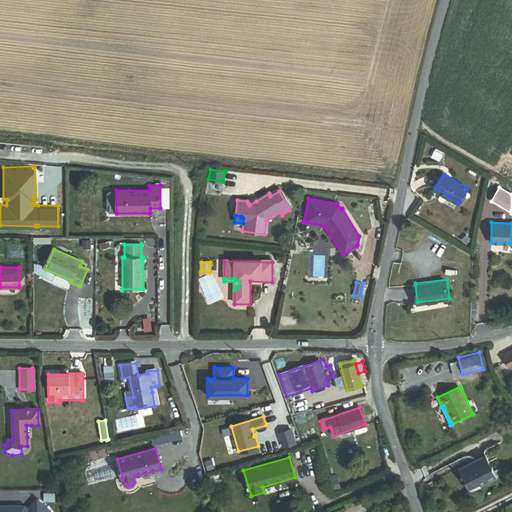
[(470,490),(496,477),(485,457),(459,470),(470,490)]
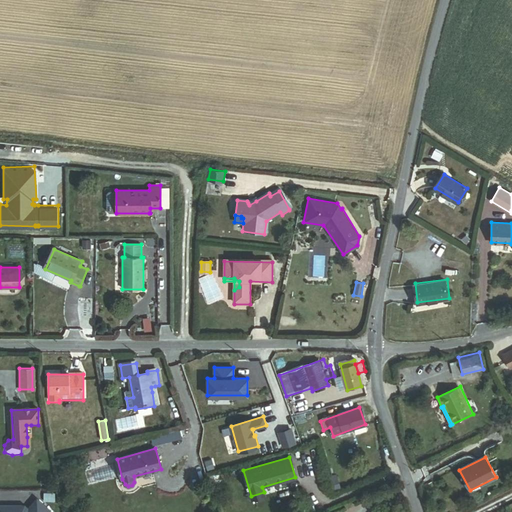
[(300,511),(313,511),(315,511),(309,497),(297,502),(300,511)]
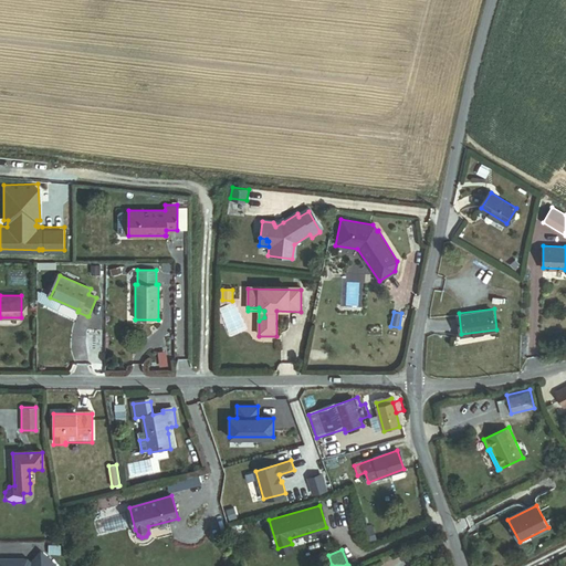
[(25,561),(0,561),(0,565),(53,565),(38,553),(29,564),(25,561)]
